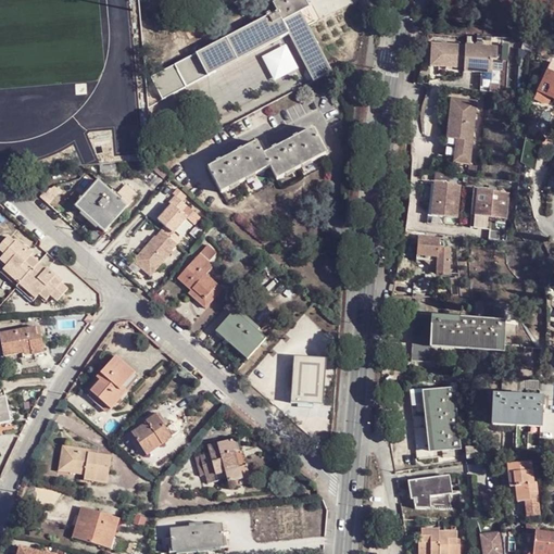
[(312,80),(330,70),(306,23),(300,10),(311,5),(307,0),(273,0),(271,1),(276,11),(288,34),(312,80)]
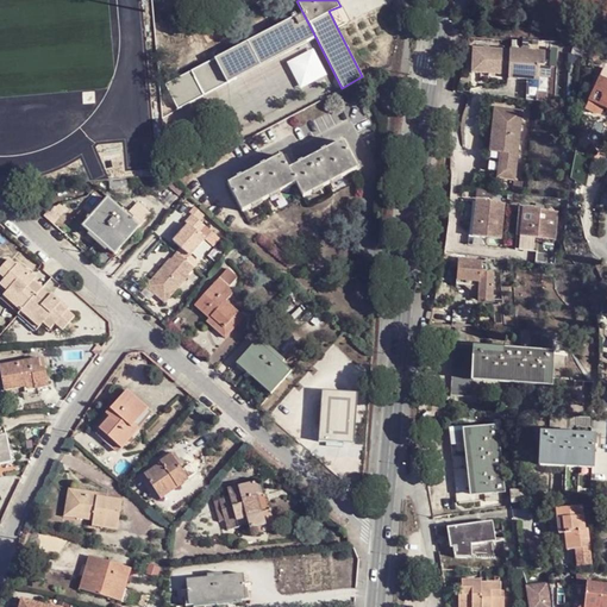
[(204,94),(315,37),(302,12),(191,69),(204,94)]
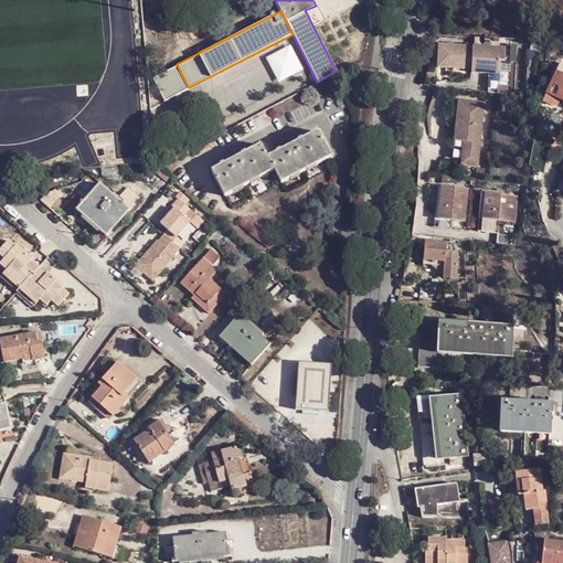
[(437,46),(437,70),(452,70),(452,76),(461,76),(461,70),(471,70),(471,74),(487,75),(487,72),(499,72),(499,60),(506,60),(505,46),(437,46)]
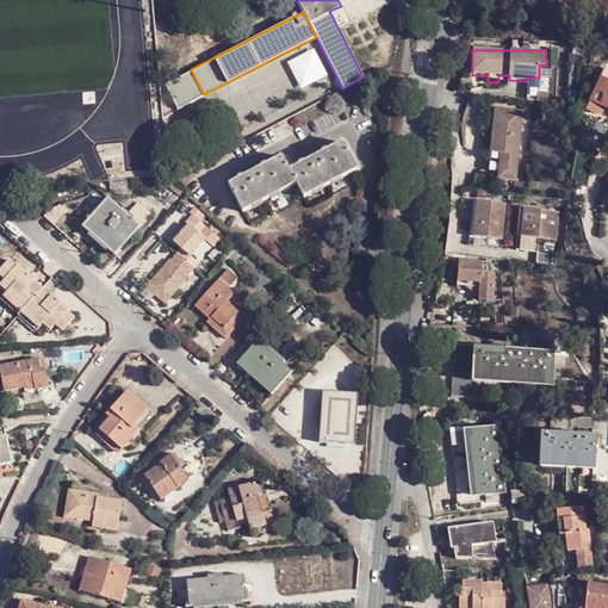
[(204,94),(191,69),(163,84),(175,107),(204,94)]
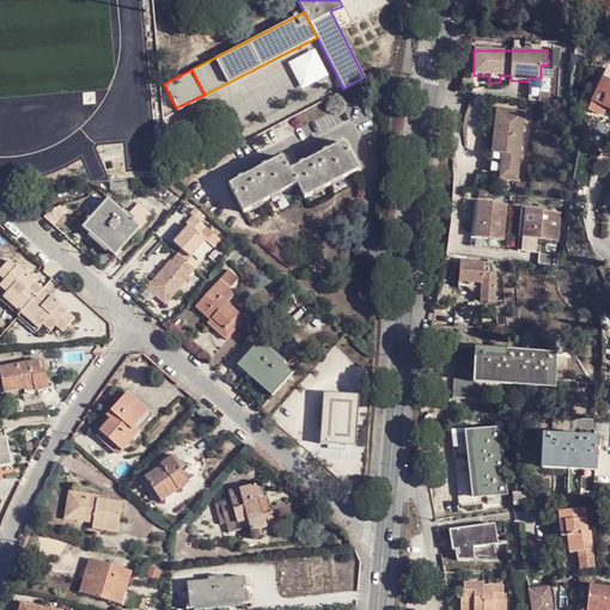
[(609,80),(601,77),(591,102),(609,109),(609,80)]
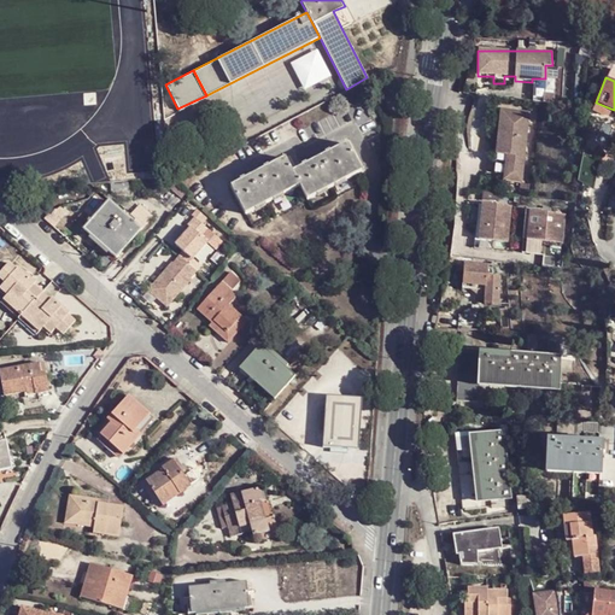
[(499,111),(495,151),(522,153),(527,113),(499,111)]
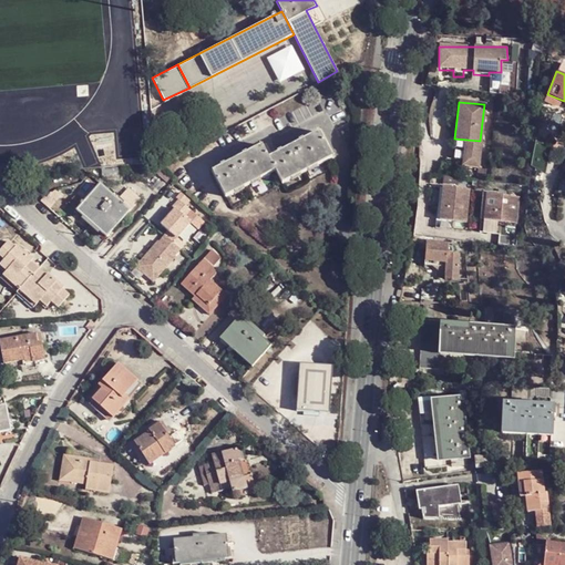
[(268,157),(275,170),(281,183),(331,157),(319,131),(273,155),(268,157)]
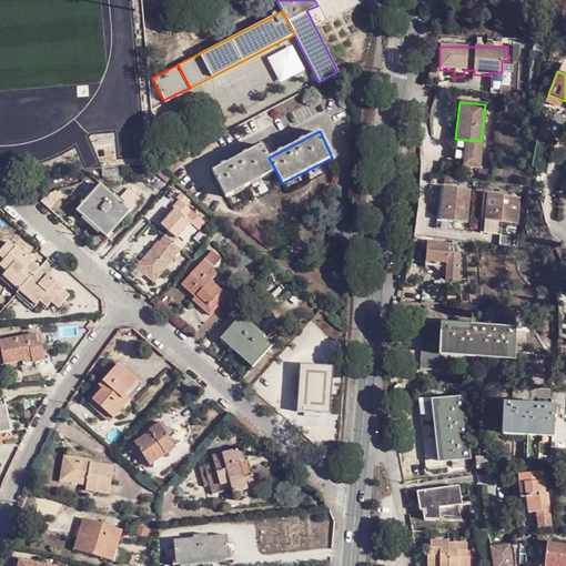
[(481,141),(455,139),(455,143),(463,144),(467,145),(465,167),(477,168),(481,141)]
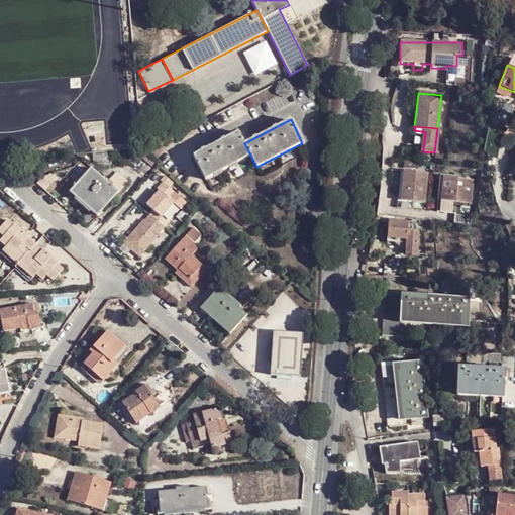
[(242,129),(238,131),(244,143),(248,141),(242,129)]
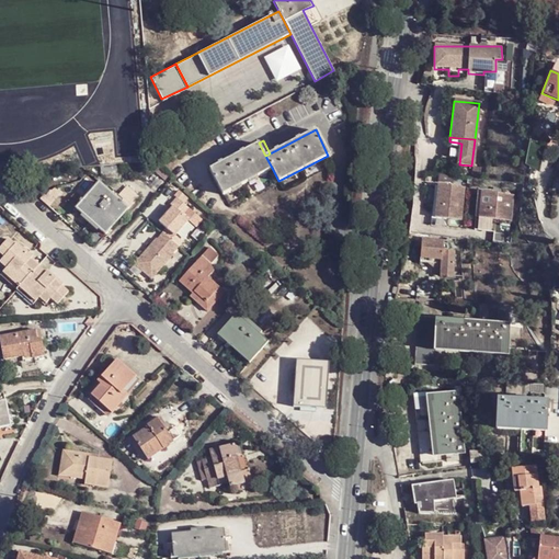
[(265,156),(259,143),(209,168),(223,193),(272,168),(265,156)]
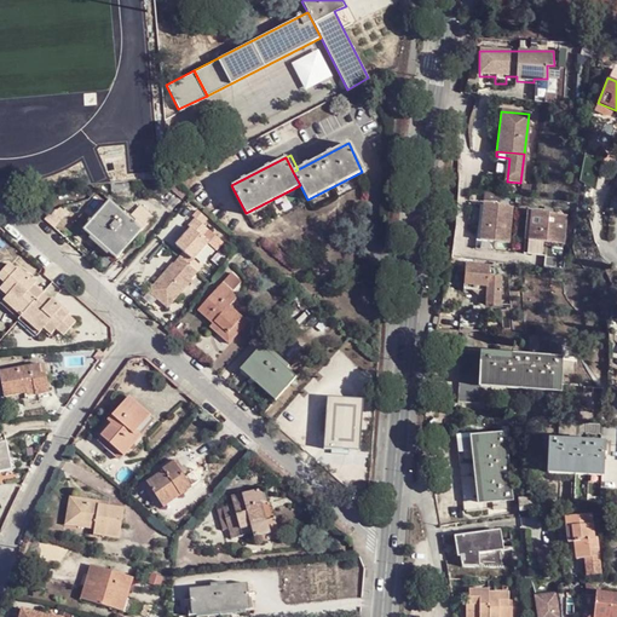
[(519,185),(518,196),(529,197),(530,186),(519,185)]
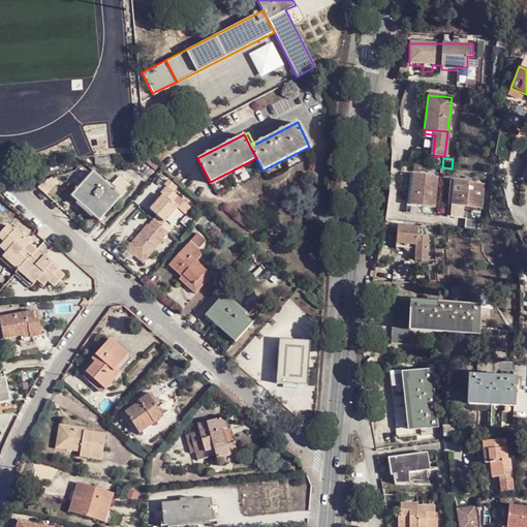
[(119,194),(107,185),(91,171),(69,194),(97,219),(119,194)]
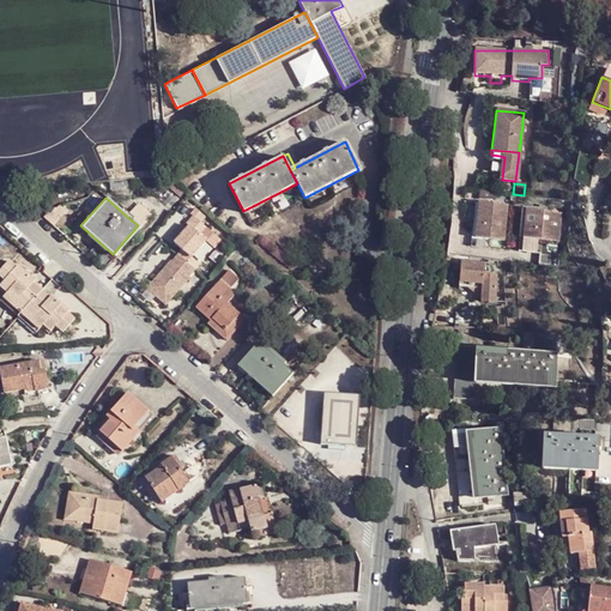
[(135,203),(125,215),(138,225),(149,215),(135,203)]
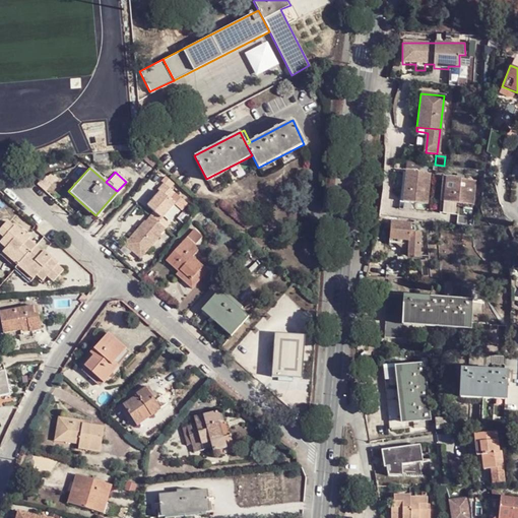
[(428,175),(400,173),(397,210),(412,211),(413,204),(426,205),(428,175)]
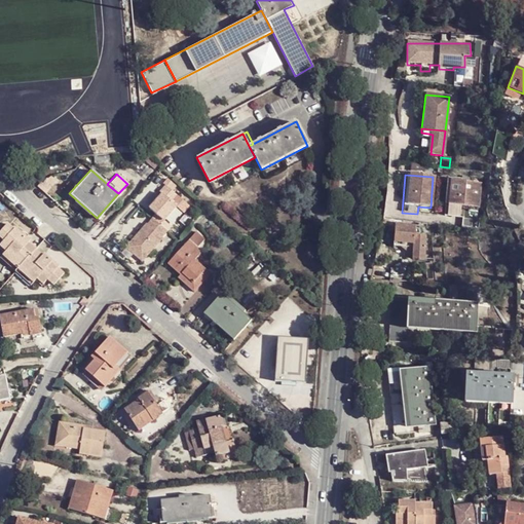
[(170,179),(165,183),(173,189),(177,185),(170,179)]
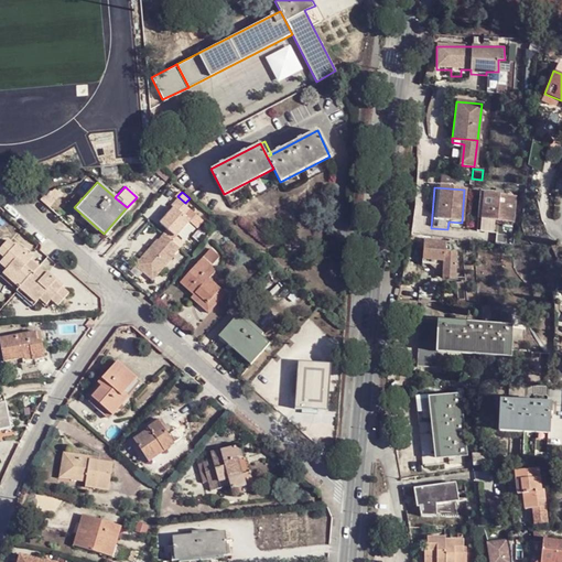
[(479,219),(482,193),(478,193),(475,231),(495,234),(495,220),(479,219)]
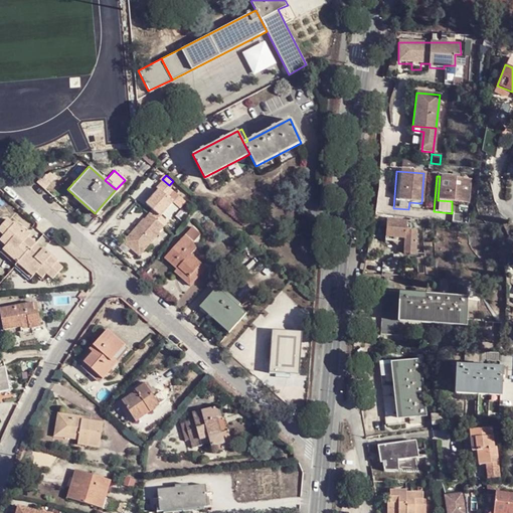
[(440,176),(438,200),(452,201),(468,203),(470,178),(440,176)]
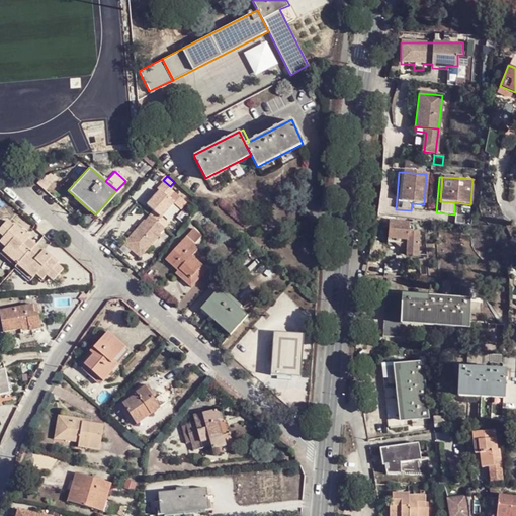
[(159,189),(147,202),(153,207),(161,215),(174,200),(168,196),(174,190),(170,186),(163,180),(158,187),(159,189)]
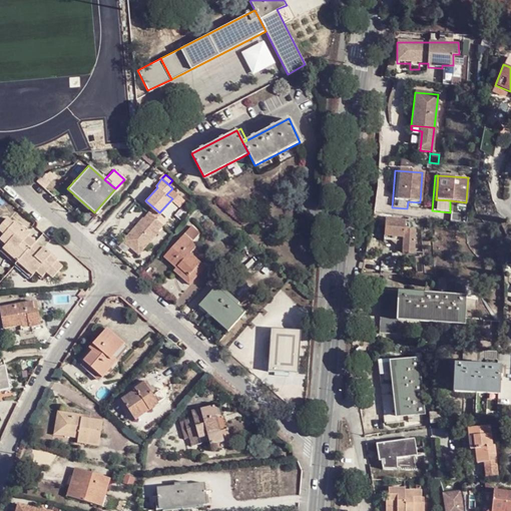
[(151,205),(147,211),(162,223),(166,217),(159,212),(151,205)]
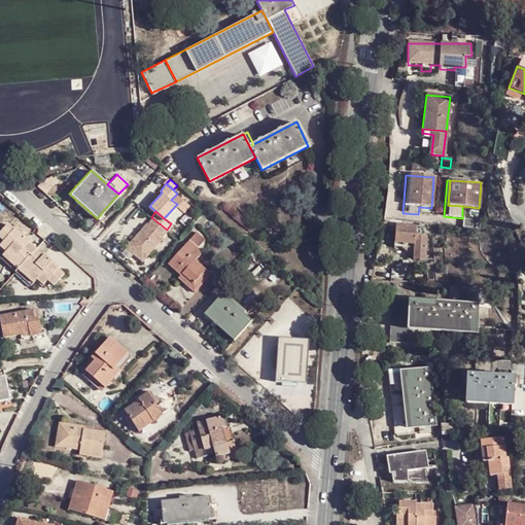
[(134,240),(132,238),(126,245),(141,258),(161,238),(160,236),(167,230),(151,217),(137,233),(139,235),(134,240)]
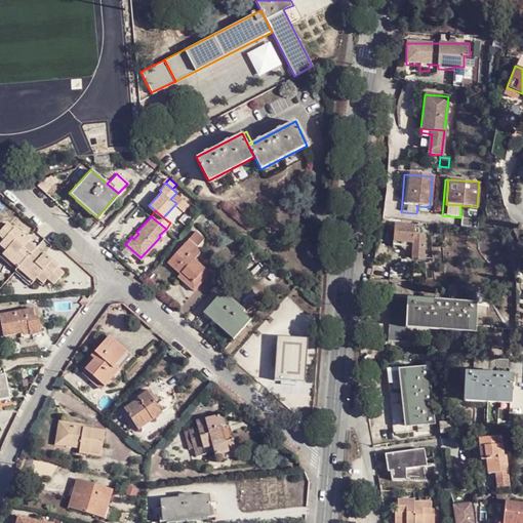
[(476,218),(460,217),(459,225),(475,226),(476,218)]
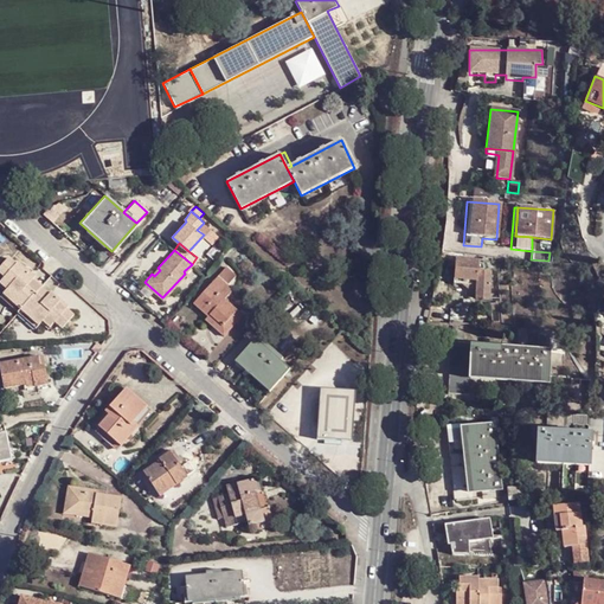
[(2,291),(20,307),(34,291),(27,286),(32,278),(34,276),(18,261),(14,264),(7,258),(0,265),(0,271),(4,275),(0,278),(0,286),(5,290),(2,291)]
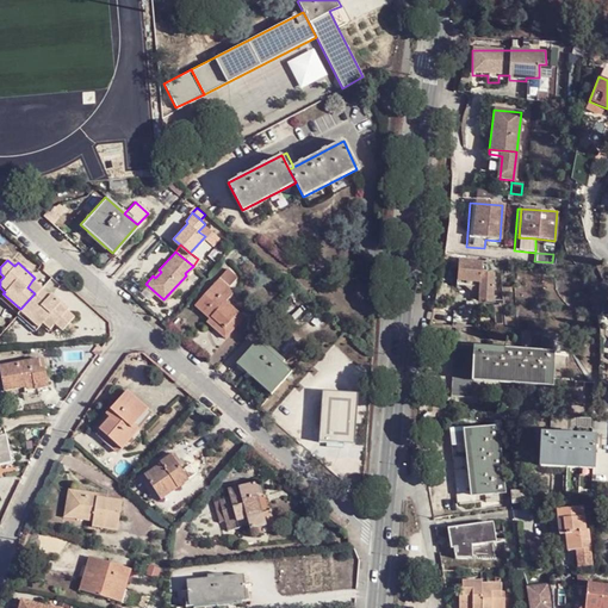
[(479,272),(479,266),(481,262),(457,260),(454,284),(465,285),(476,296),(476,301),(490,302),(492,274),(484,273),(479,272)]
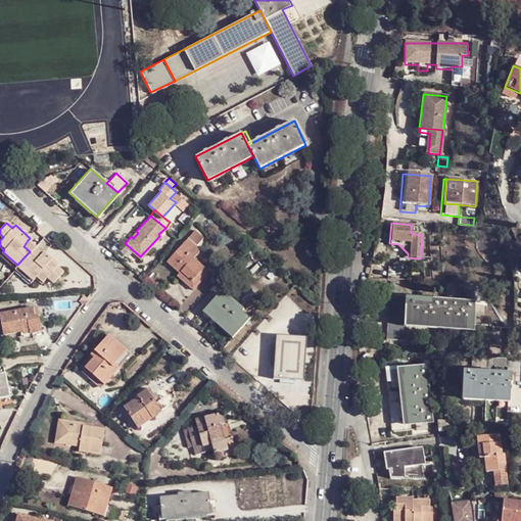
[(193,229),(166,262),(178,273),(175,276),(191,290),(207,272),(192,258),(199,250),(194,245),(202,237),(193,229)]
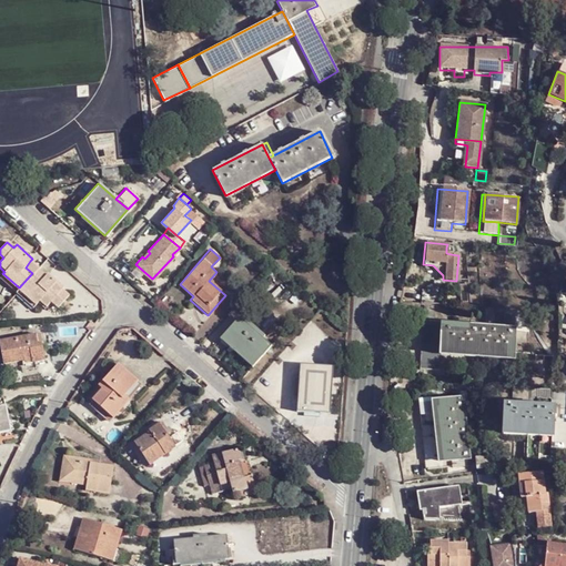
[(32,273),(38,268),(30,261),(26,268),(32,273)]
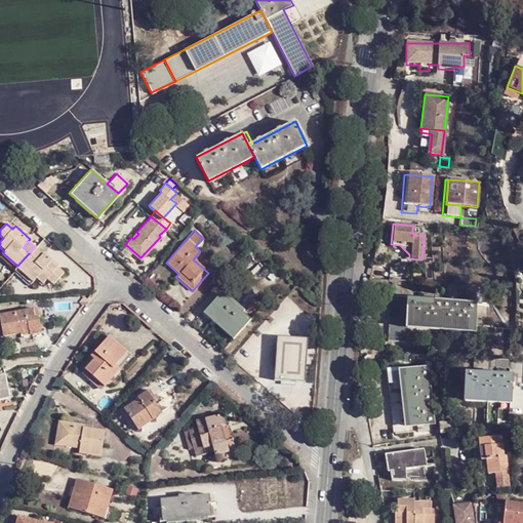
[(42,253),(35,247),(30,252),(37,258),(42,253)]
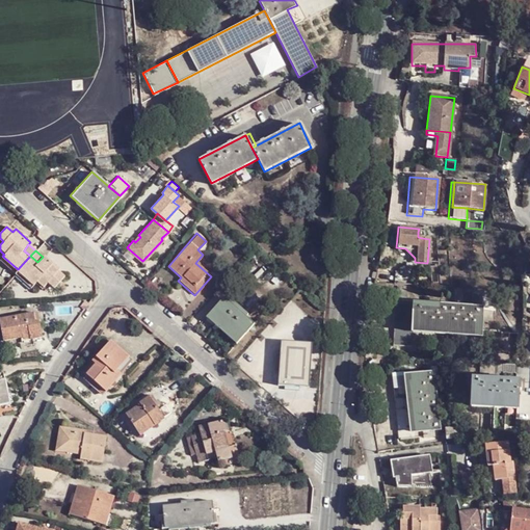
[(0,263),(12,274),(18,269),(2,256),(0,258),(0,263)]
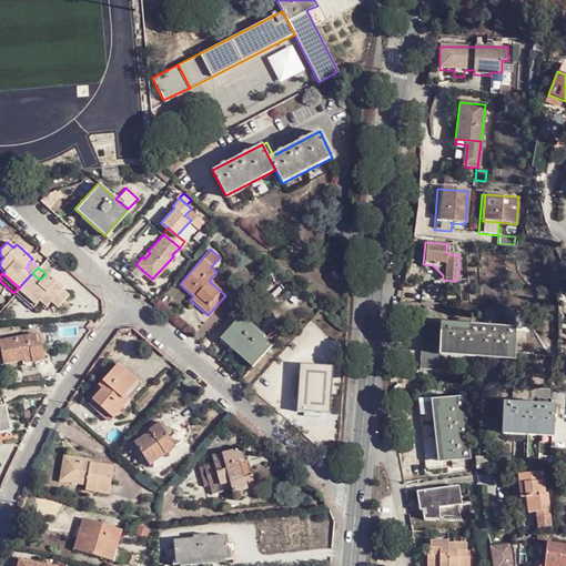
[(19,287),(36,303),(38,301),(43,306),(50,299),(58,305),(68,294),(61,287),(62,286),(47,273),(46,274),(40,280),(32,273),(19,287)]
